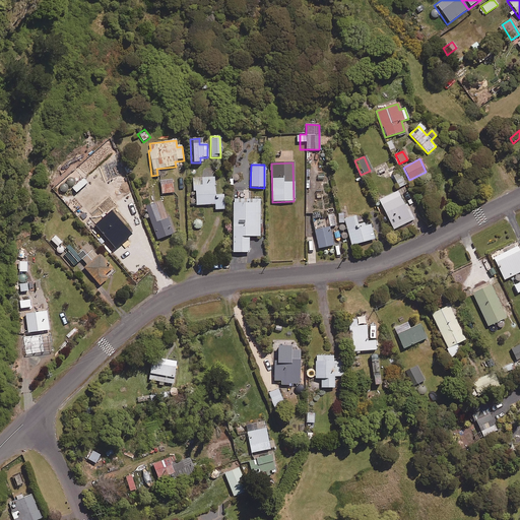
[(405,185),(399,172),(392,175),(398,188),(405,185)]
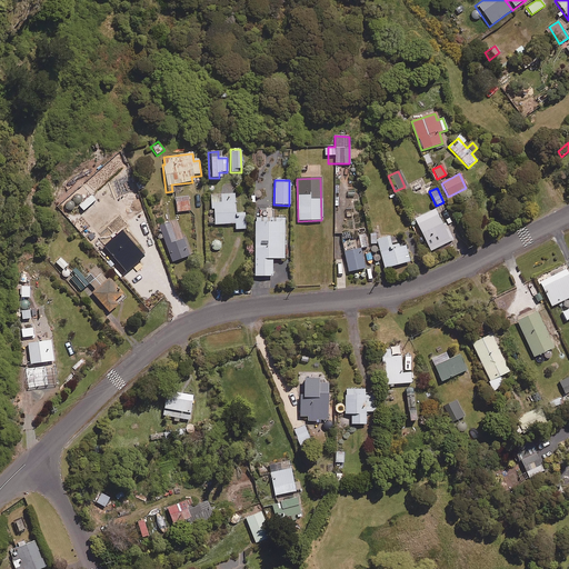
[(210,209),(213,209),(215,226),(235,223),(235,230),(246,229),(245,213),(235,213),(233,193),(220,195),(220,202),(210,203),(210,209)]
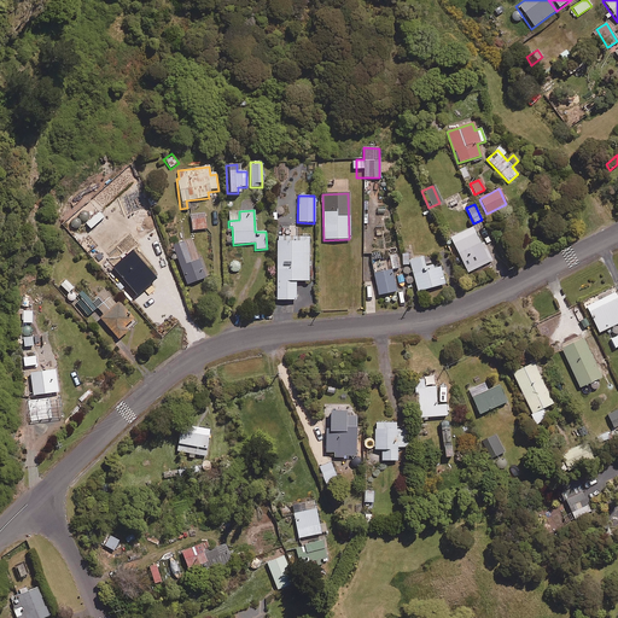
[(204,229),(204,215),(190,215),(191,231),(204,229)]
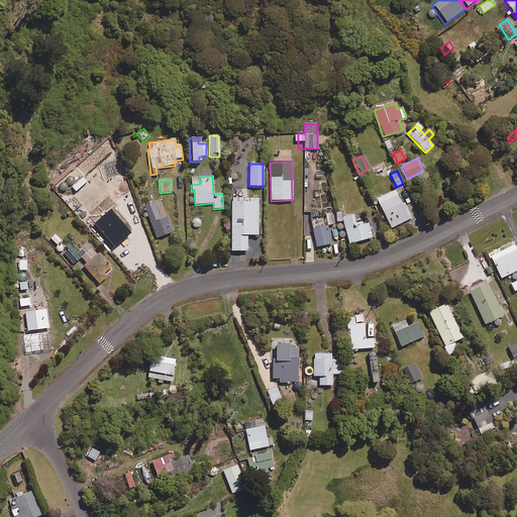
[(405,211),(395,191),(376,200),(390,228),(411,218),(406,210),(405,211)]
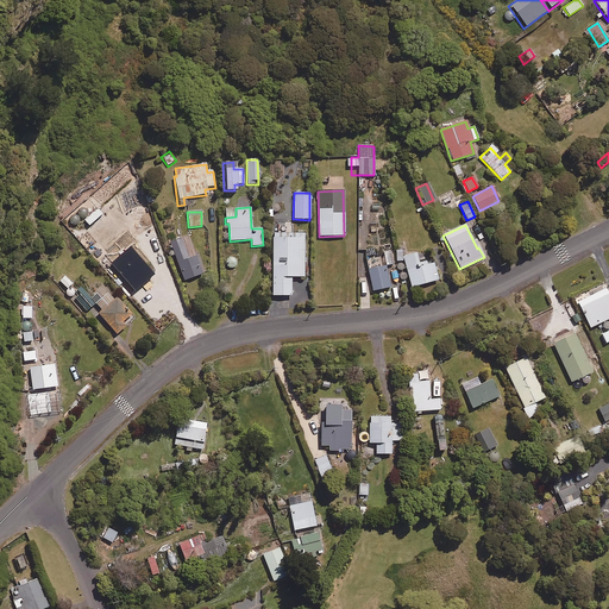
[(303,233),(271,233),(271,296),(290,296),(290,277),(302,277),(303,233)]
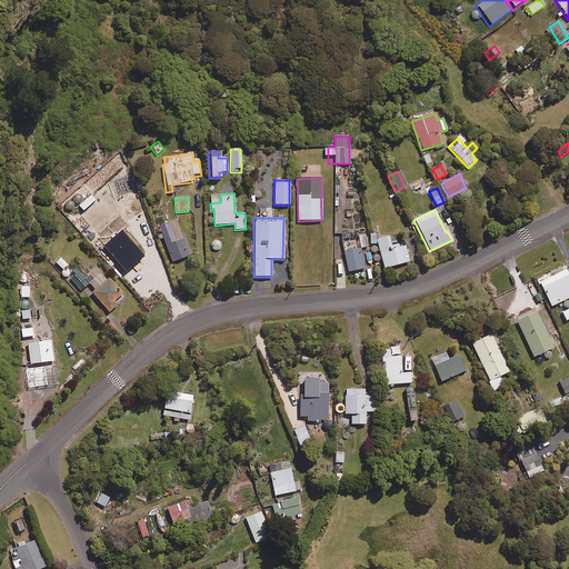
[(189,256),(177,220),(158,227),(171,262),(189,256)]
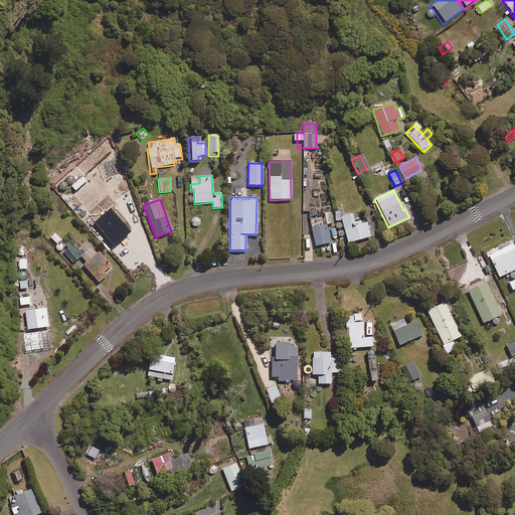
[(129,232),(109,209),(93,223),(113,246),(129,232)]
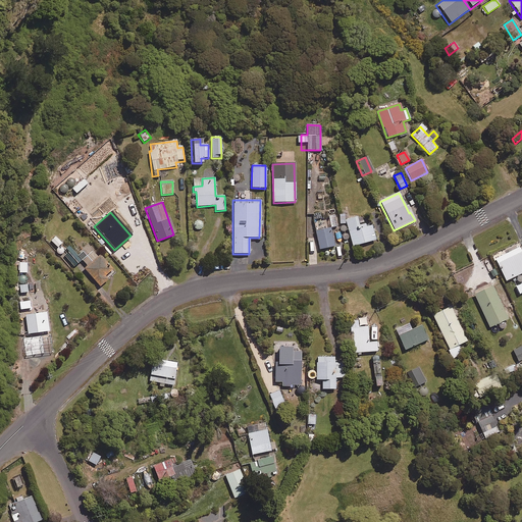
[(359,228),(356,217),(345,220),(352,247),(375,241),(371,225),(359,228)]
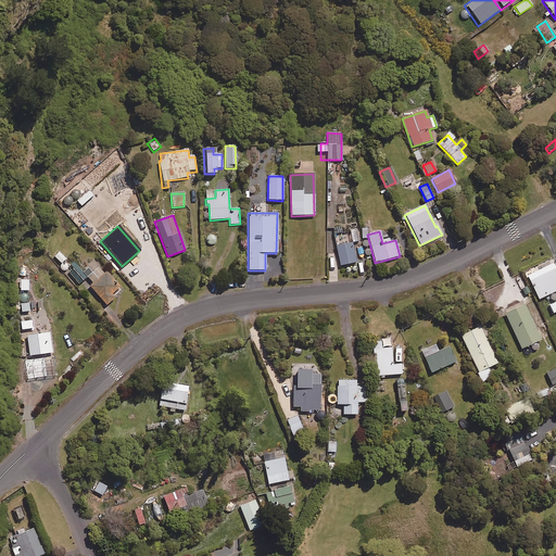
[(215,236),(206,236),(207,244),(215,244),(215,236)]
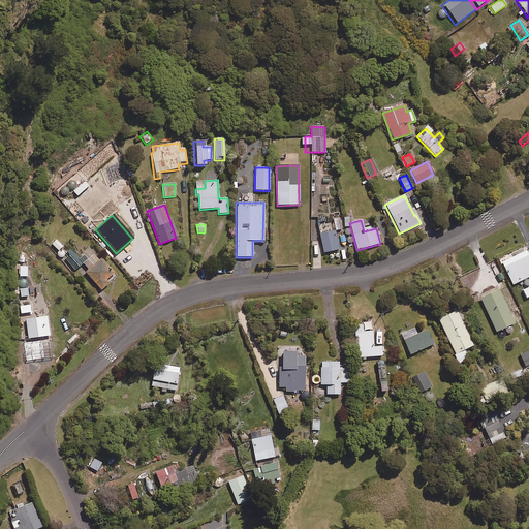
[(338,250),(334,231),(319,235),(322,253),(338,250)]
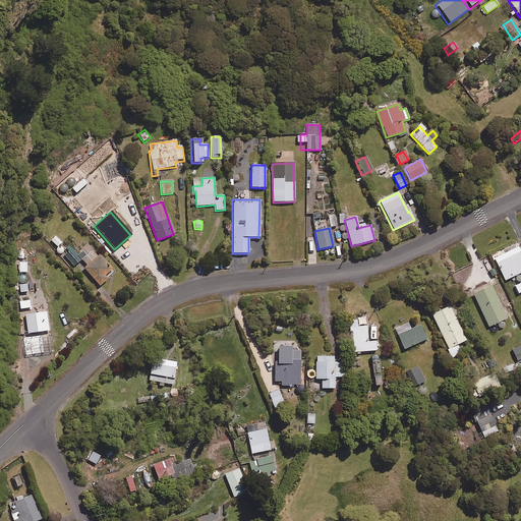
[(55,234),(49,239),(56,247),(62,242),(55,234)]
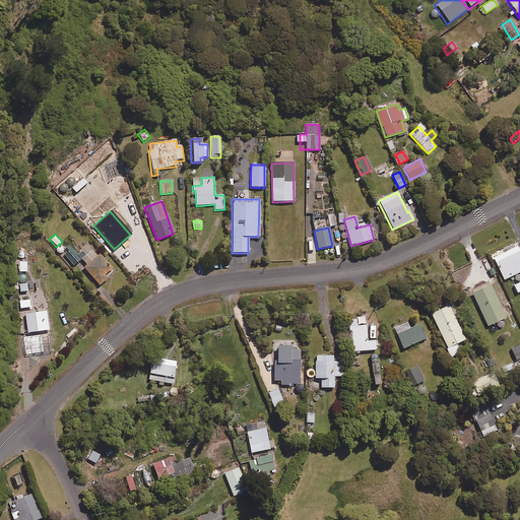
[(89,262),(74,244),(62,255),(72,267),(80,259),(86,266),(83,268),(99,285),(106,279),(104,276),(112,269),(99,254),(89,262)]
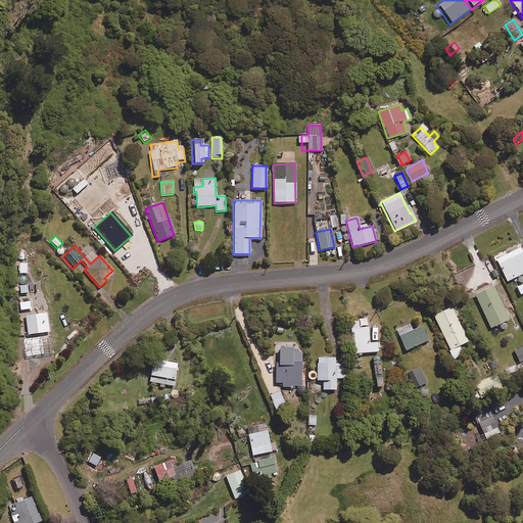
[(522,274),(522,256),(519,248),(495,259),(506,282),(522,274)]
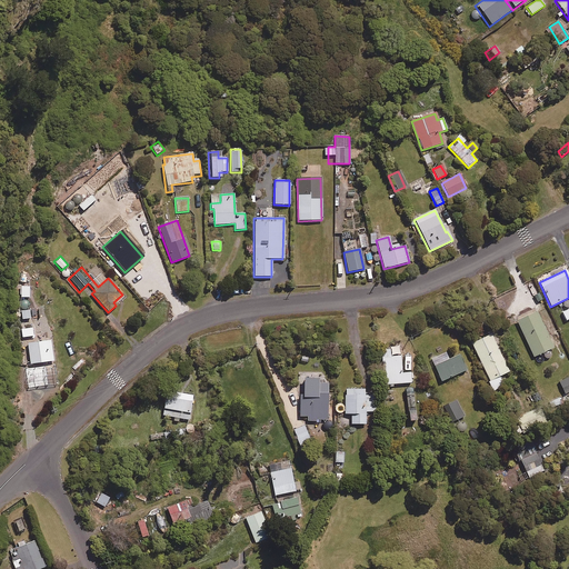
[(29,311),(17,312),(17,320),(29,319),(29,311)]
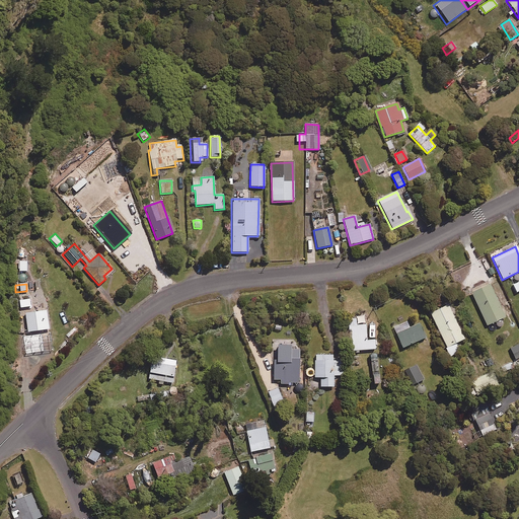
[(504,318),(489,285),(470,293),(486,326),(504,318)]
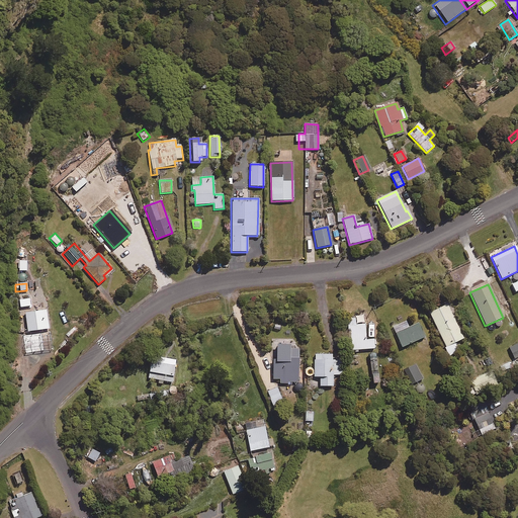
[(460,322),(451,303),(428,314),(449,356),(457,352),(453,343),(464,338),(457,324),(460,322)]
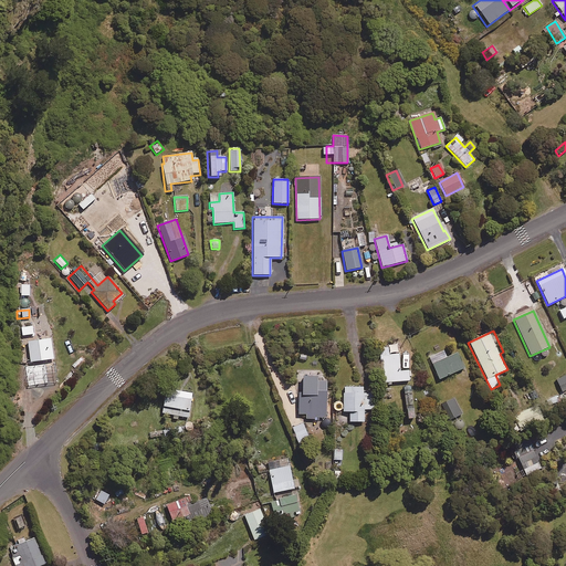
[(51,360),(51,341),(28,342),(29,362),(51,360)]
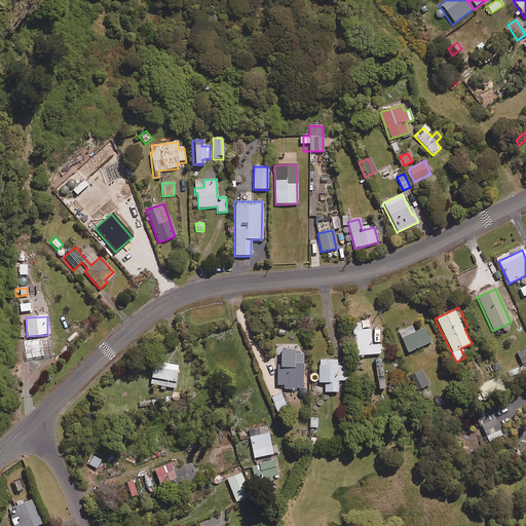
[(357,357),(360,355),(360,359),(363,359),(363,355),(379,354),(379,345),(371,345),(370,330),(361,330),(360,324),(353,324),(357,357)]
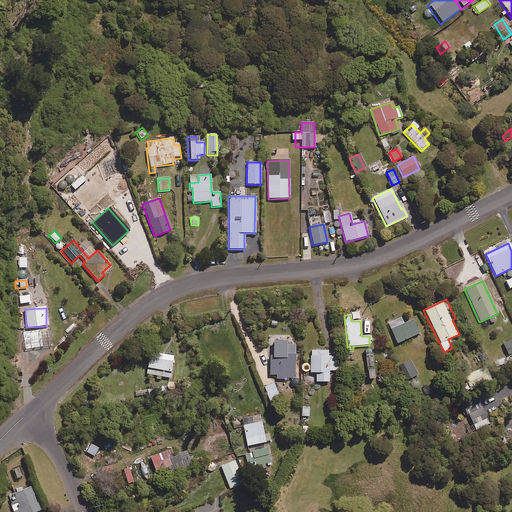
[(403,324),(400,318),(387,323),(396,344),(419,334),(412,320),(403,324)]
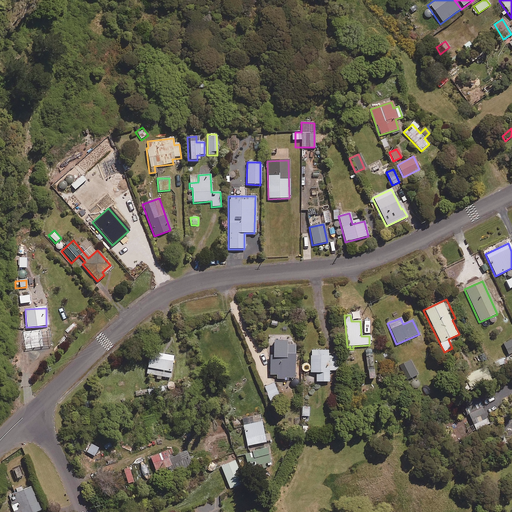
[(511,352),(511,339),(502,344),(508,355),(511,352)]
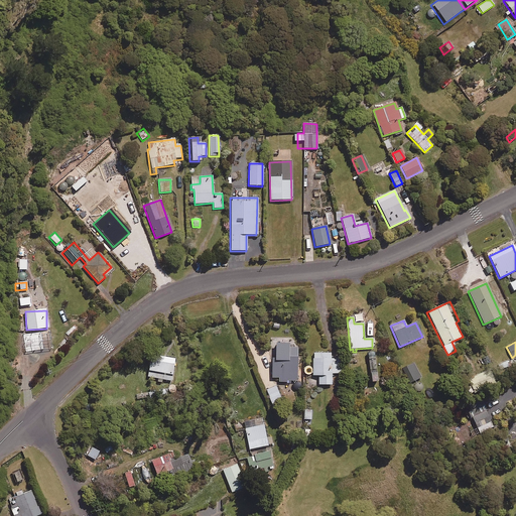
[(287,345),(273,345),(273,363),(271,363),(271,378),(278,378),(277,382),(296,383),(296,349),(287,349),(287,345)]
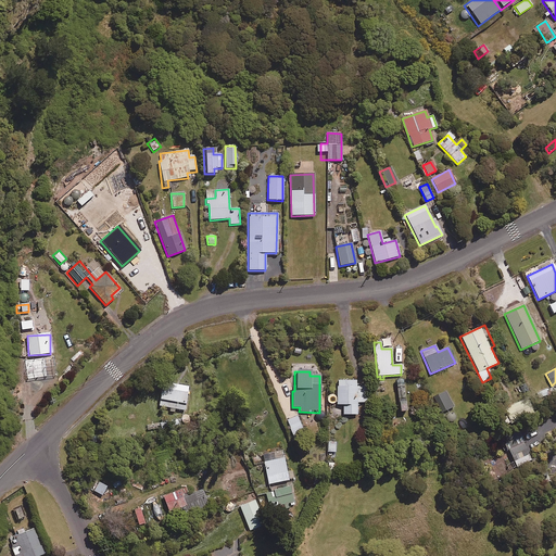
[(402,379),(395,380),(399,413),(405,412),(402,379)]
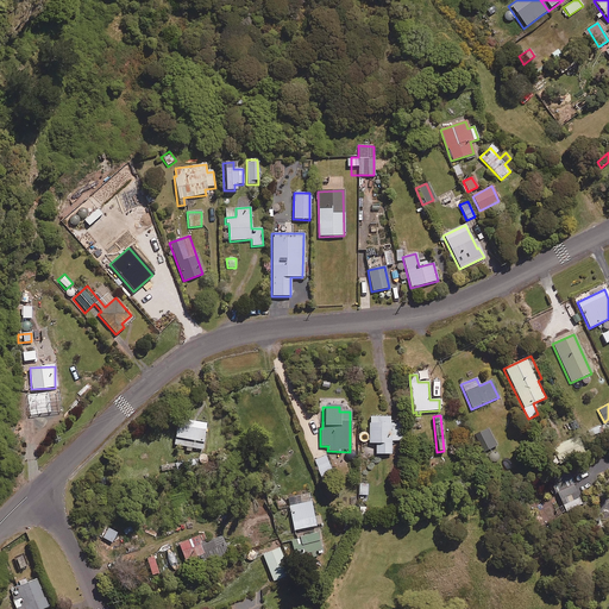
[(390,422),(390,418),(368,418),(368,445),(376,445),(376,454),(391,454),(391,441),(397,441),(397,428),(395,428),(395,422),(390,422)]
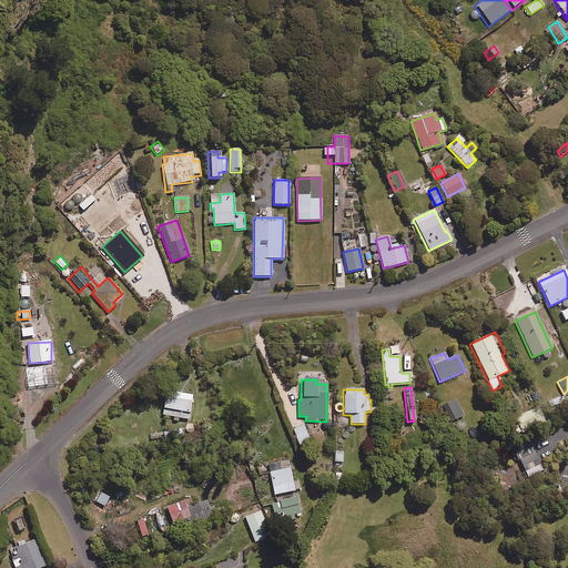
[(192,395),(165,391),(161,416),(188,419),(192,395)]
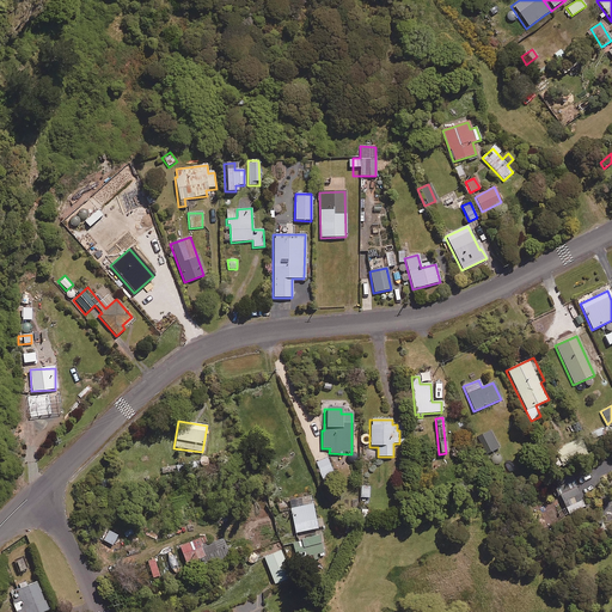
[(499,448),(489,430),(476,439),(485,456),(499,448)]
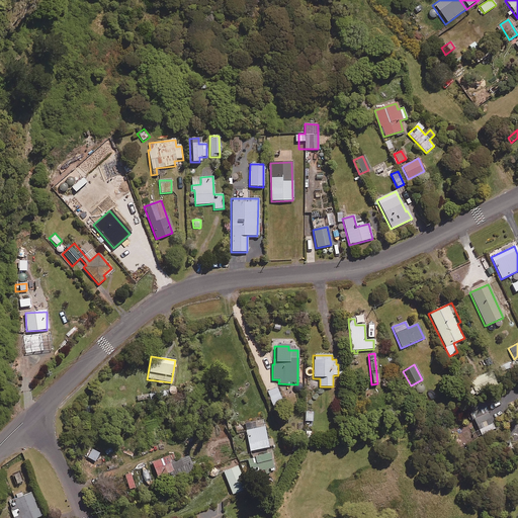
[(497,385),(491,371),(464,382),(470,397),(497,385)]
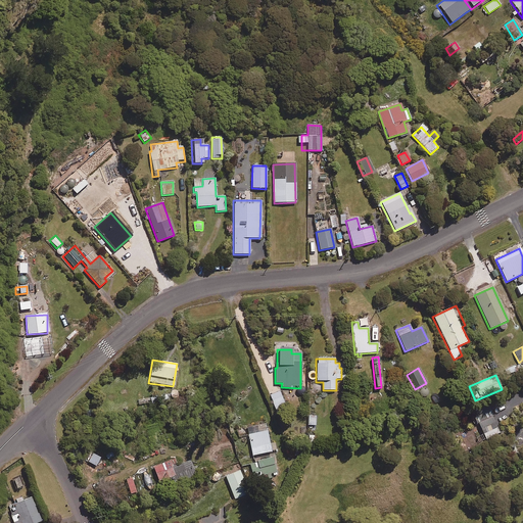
[(500,433),(491,417),(477,423),(485,440),(500,433)]
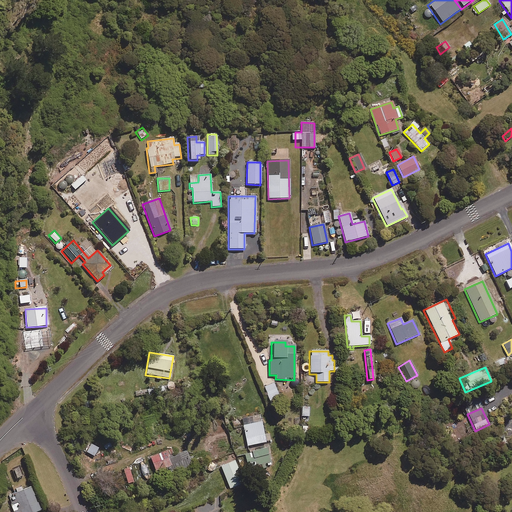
[(265,441),(261,421),(242,424),(246,445),(265,441)]
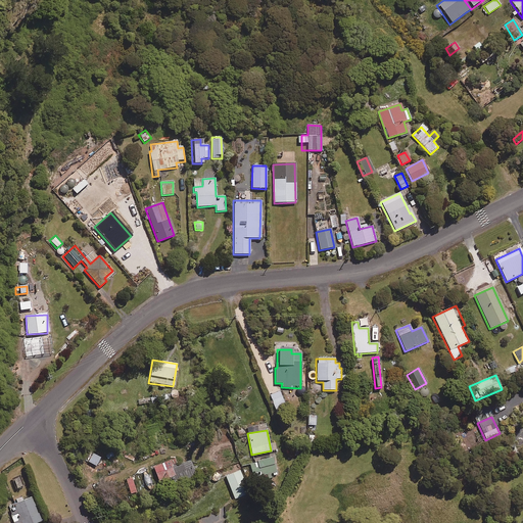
[(317,436),(308,435),(307,443),(316,444),(317,436)]
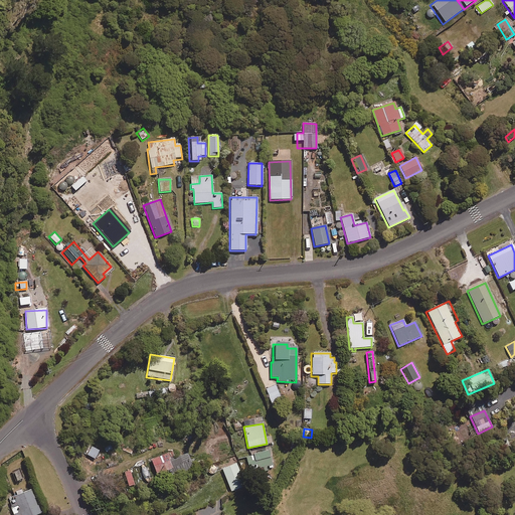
[(245,455),(249,470),(262,466),(264,472),(273,469),(268,449),(245,455)]
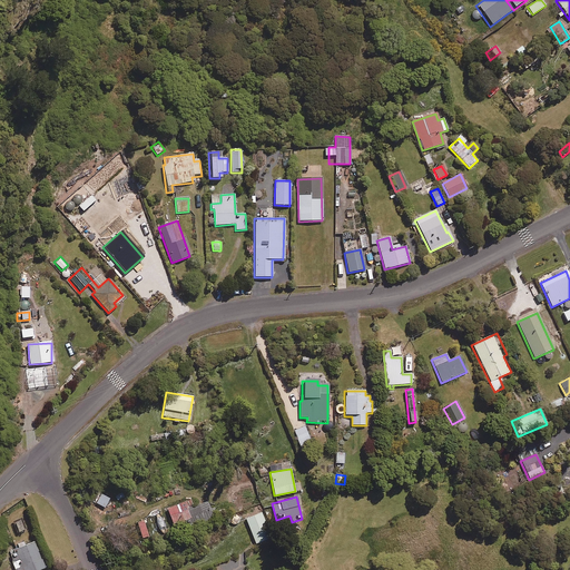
[(193,505),(189,499),(166,508),(173,524),(188,518),(190,527),(210,519),(204,501),(193,505)]
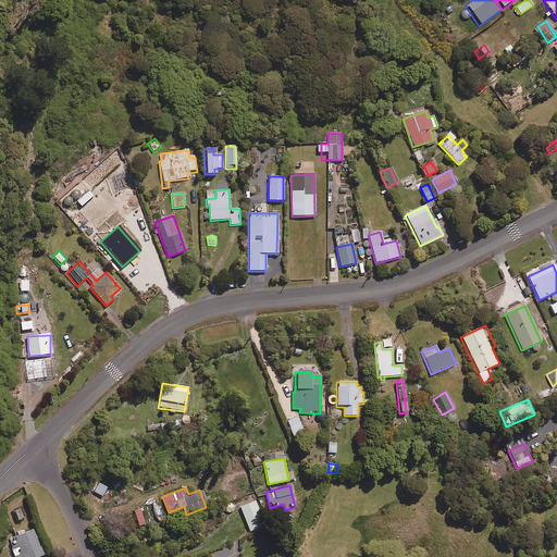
[(265,523),(256,500),(239,507),(249,530),(265,523)]
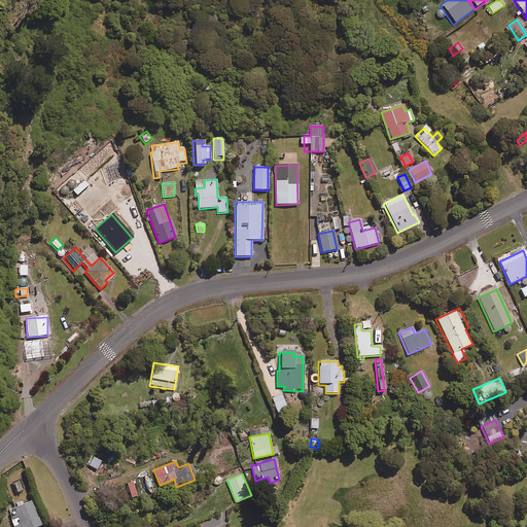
[(20,480),(12,482),(15,492),(23,489),(20,480)]
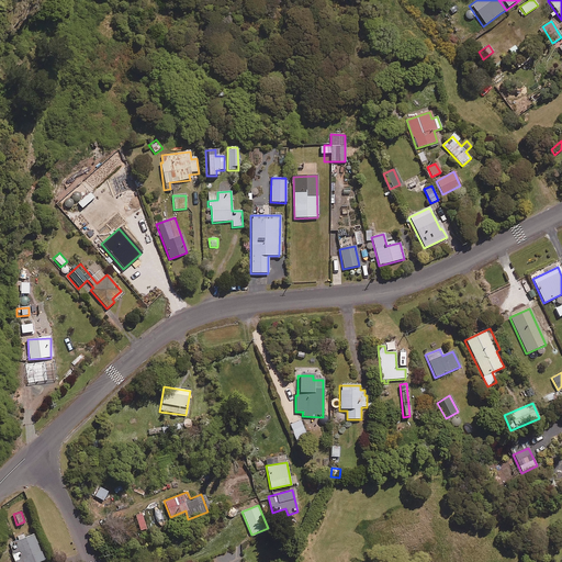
[(35,561),(43,559),(33,534),(14,541),(19,551),(11,554),(14,561),(35,561)]
